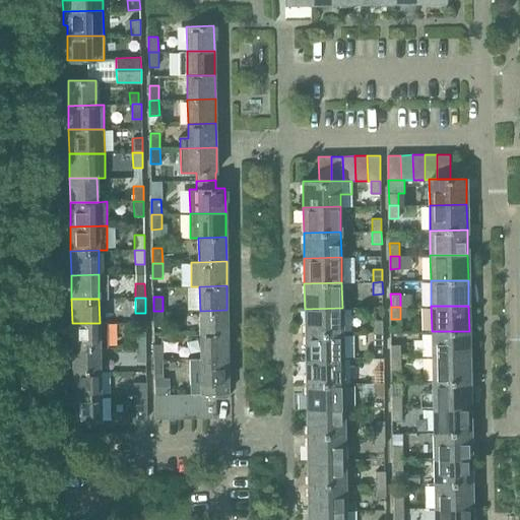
[(305,309),(305,334),(342,333),(342,308),(305,309)]
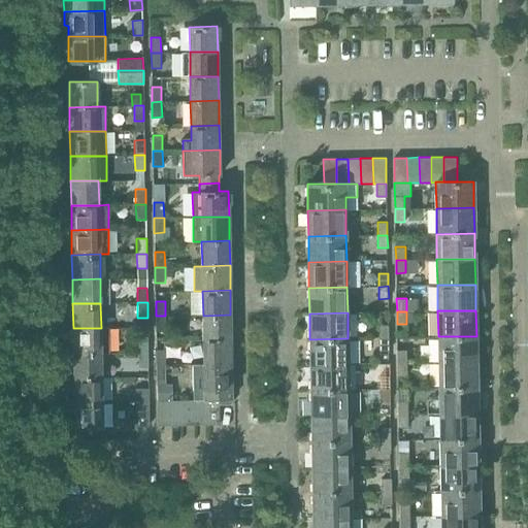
[(203,316),(203,339),(231,339),(230,315),(203,316)]
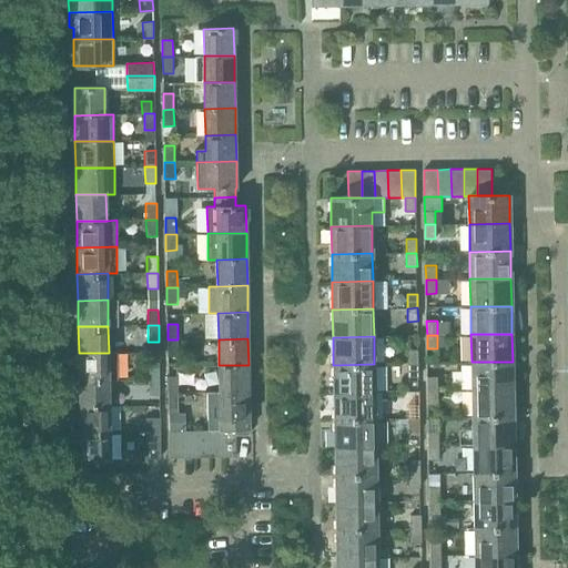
[(178,340),(168,340),(168,356),(178,356),(178,340)]
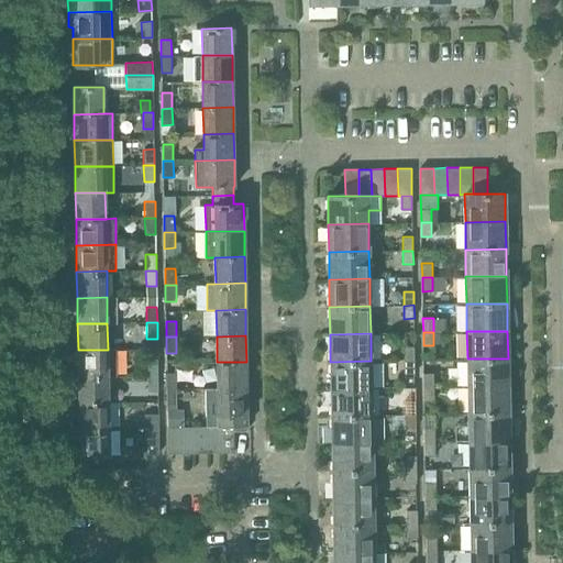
[(405,345),(405,360),(415,360),(415,345),(405,345)]
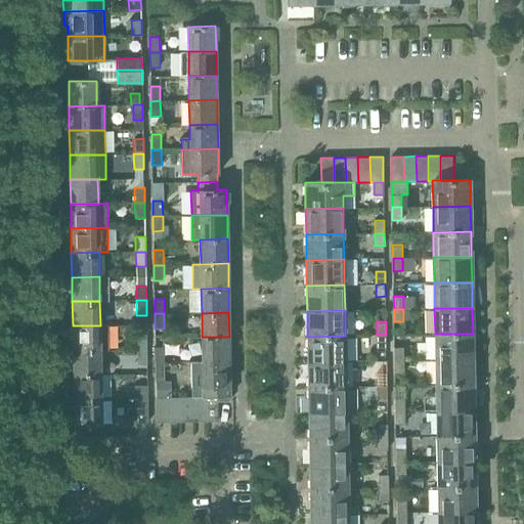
[(73,325),(73,350),(100,350),(110,350),(110,325),(100,325),(73,325)]
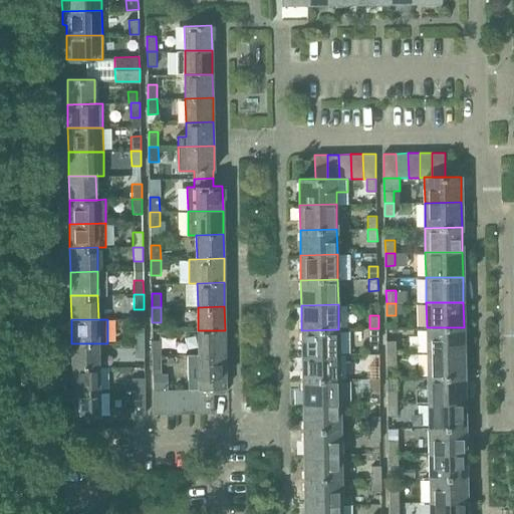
[(135,327),(135,342),(145,342),(144,327),(135,327)]
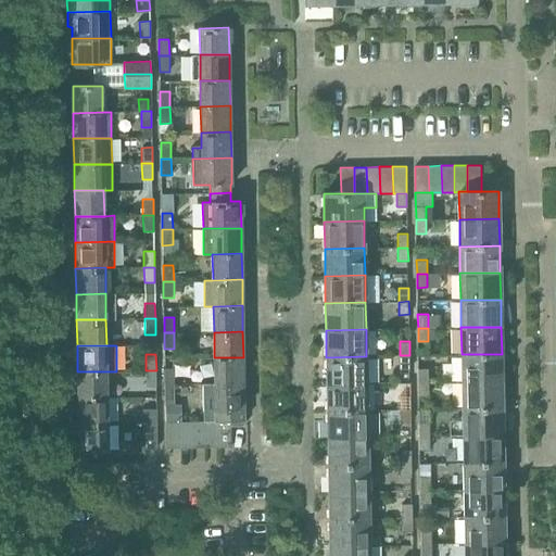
[(462,354),(462,381),(502,380),(502,354),(462,354)]
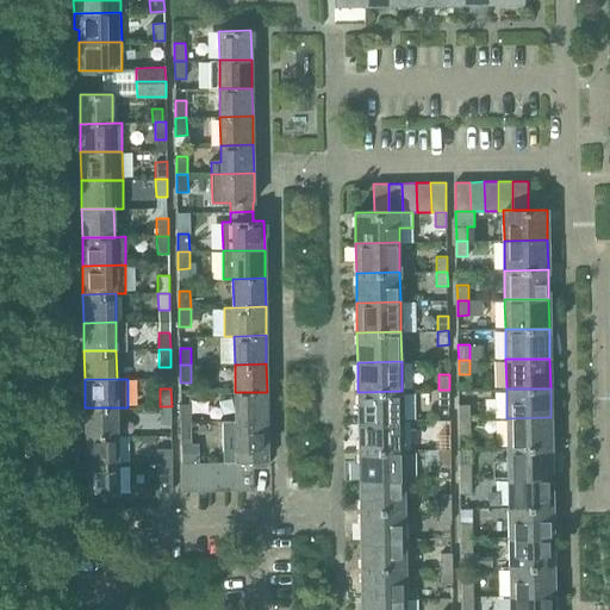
[(449,390),(439,390),(439,404),(450,404),(449,390)]
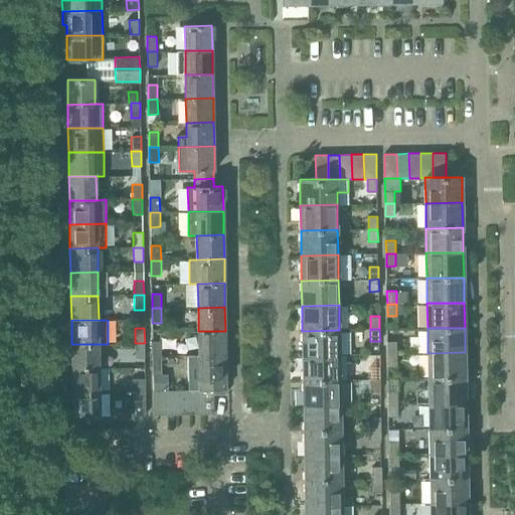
[(302,331),(303,356),(339,355),(339,330),(302,331)]
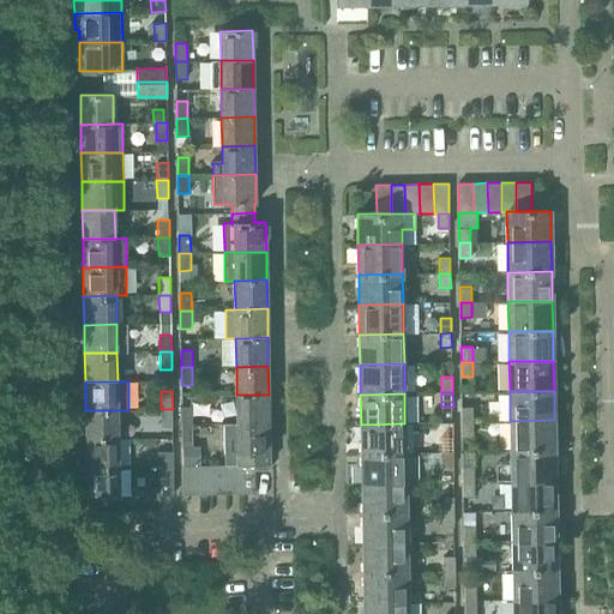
[(236,395),(236,423),(269,423),(269,395),(236,395)]
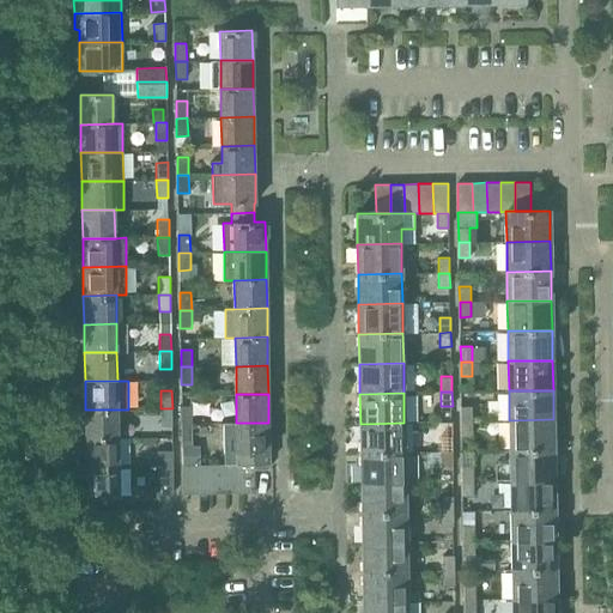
[(181,406),(182,424),(193,424),(193,406),(181,406)]
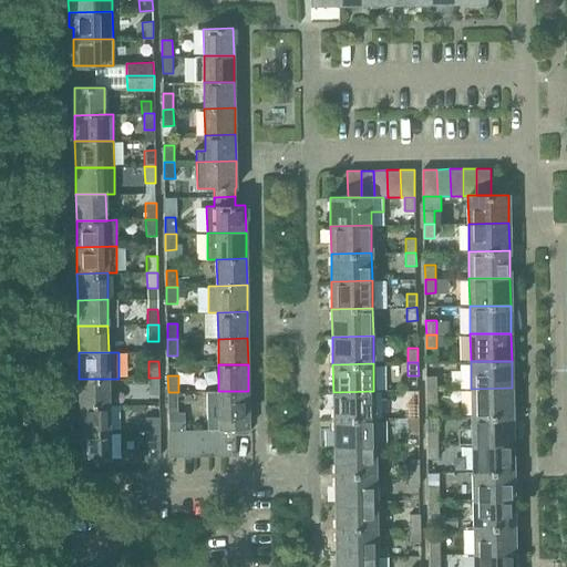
[(428,375),(428,390),(437,390),(437,375),(428,375)]
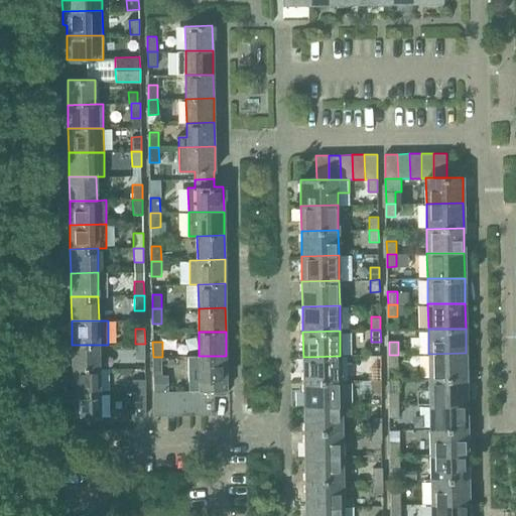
[(145,344),(135,344),(135,359),(145,359),(145,344)]
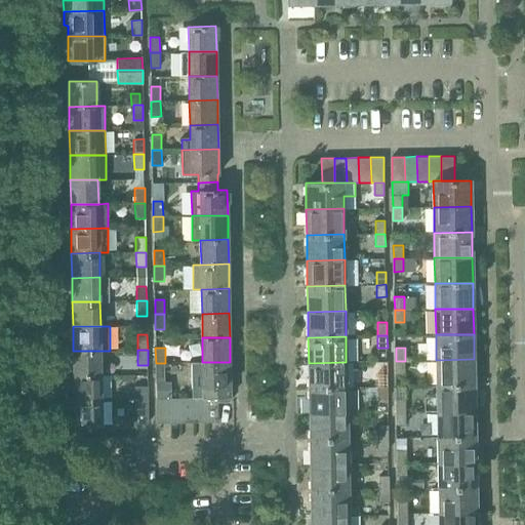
[(69,362),(69,375),(102,375),(101,351),(73,351),(73,361),(69,362)]
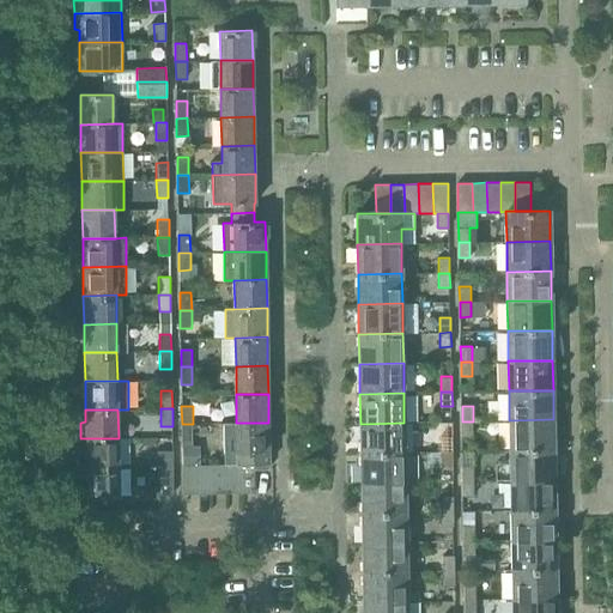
[(509,420),(510,450),(553,449),(553,419),(509,420)]
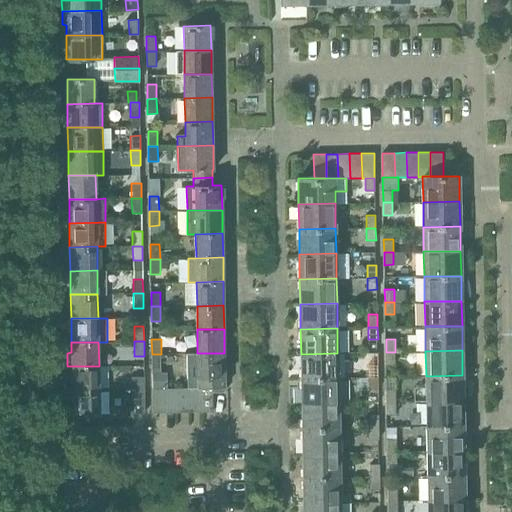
[(395,352),(386,352),(386,364),(395,364),(395,352)]
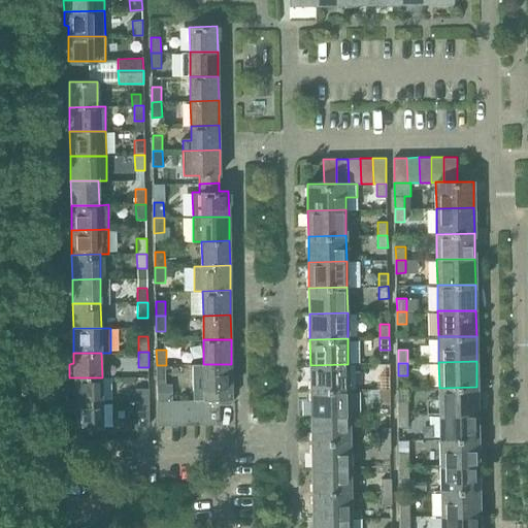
[(203,364),(194,364),(195,399),(204,399),(206,399),(220,399),(220,404),(232,403),(231,364),(203,364)]
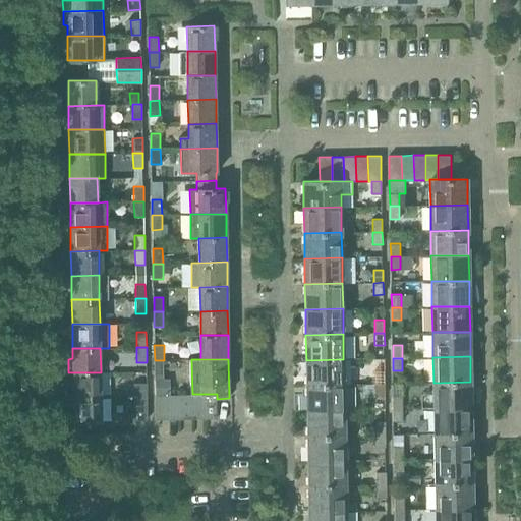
[(306,360),(306,385),(344,385),(343,359),(306,360)]
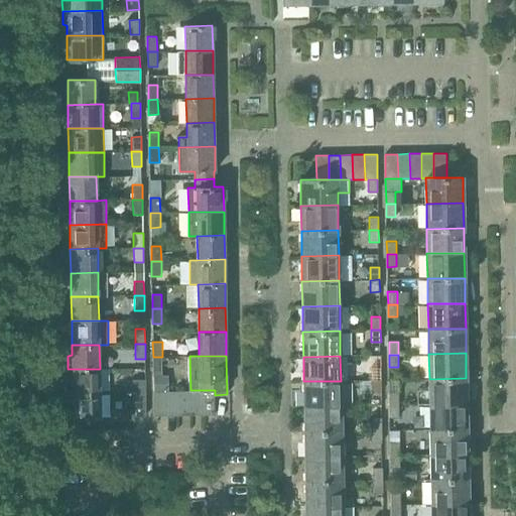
[(162,357),(153,357),(153,372),(162,371),(162,357)]
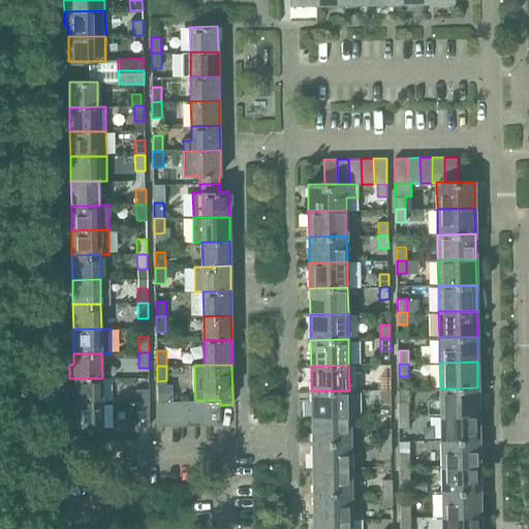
[(391,376),(380,376),(380,390),(391,390),(391,376)]
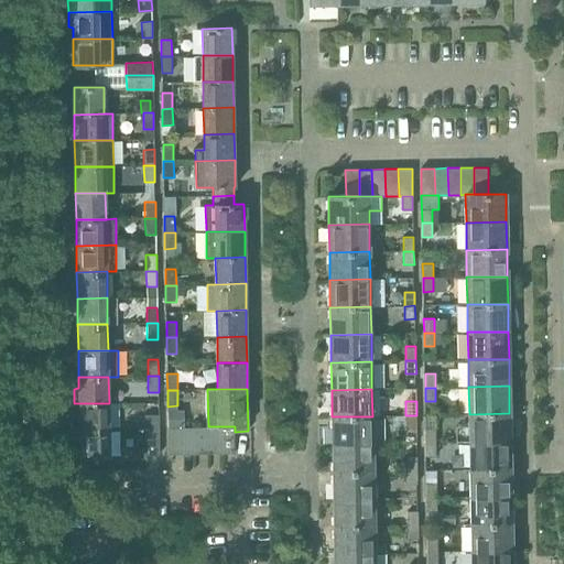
[(79,419),(79,430),(109,429),(109,403),(74,403),(74,418),(79,419)]
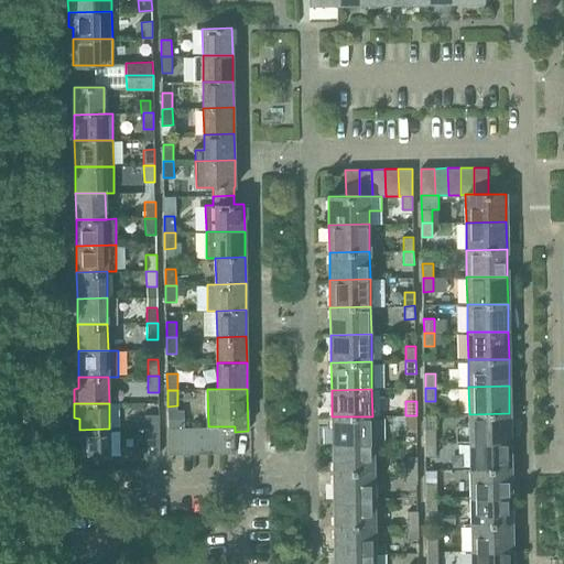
[(177,411),(167,411),(167,427),(182,427),(185,427),(185,414),(181,410),(177,411)]
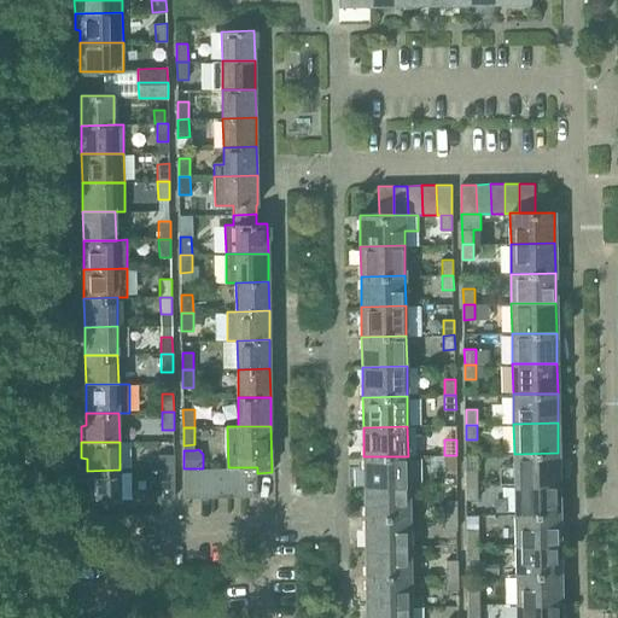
[(514,454),(514,484),(559,483),(558,453),(514,454)]
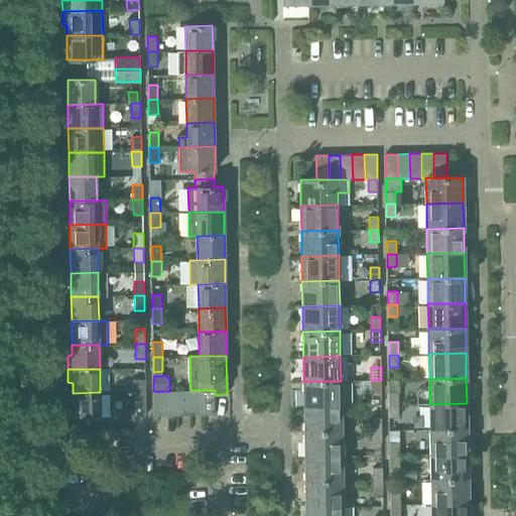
[(132,379),(133,392),(145,392),(145,379),(132,379)]
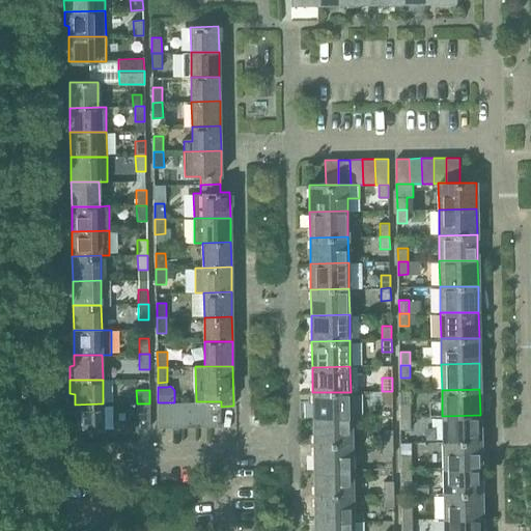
[(393,391),(383,391),(383,403),(393,403),(393,391)]
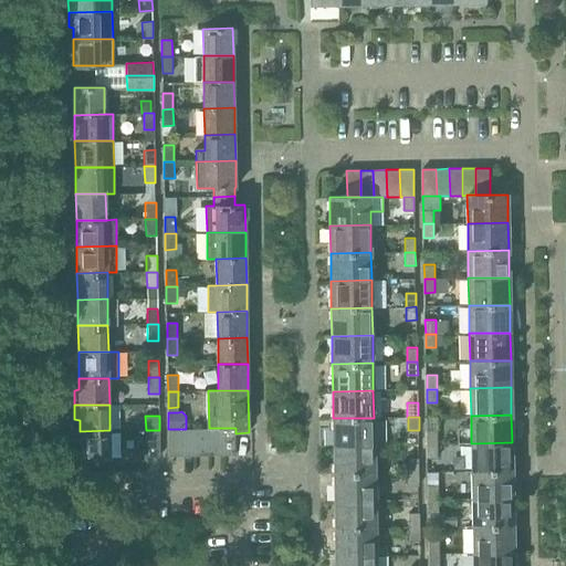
[(333,418),(334,446),(374,446),(374,418),(333,418)]
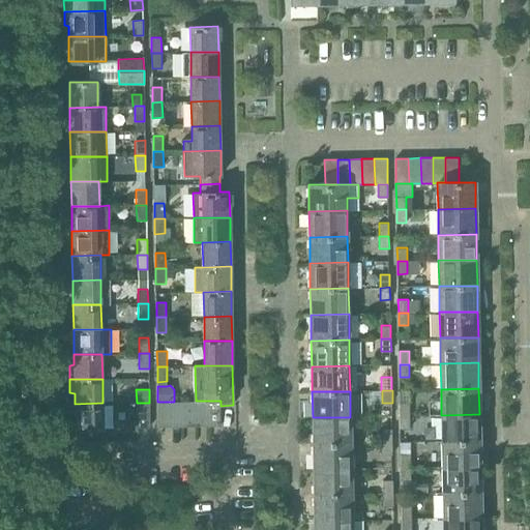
[(195,401),(183,402),(183,427),(196,427),(195,401)]
